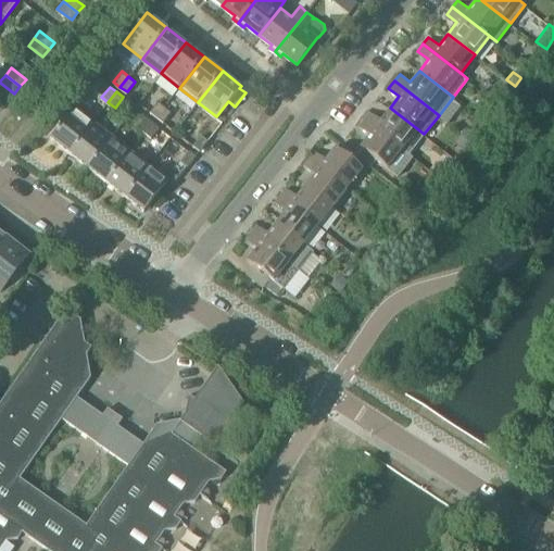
[(482,111),(491,116),(491,117),(501,105),(500,105),(492,99),(482,111)]
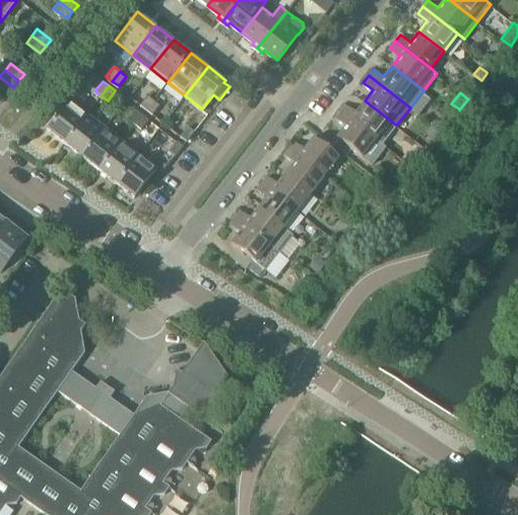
[(140,103),(146,108),(154,99),(148,93),(140,103)]
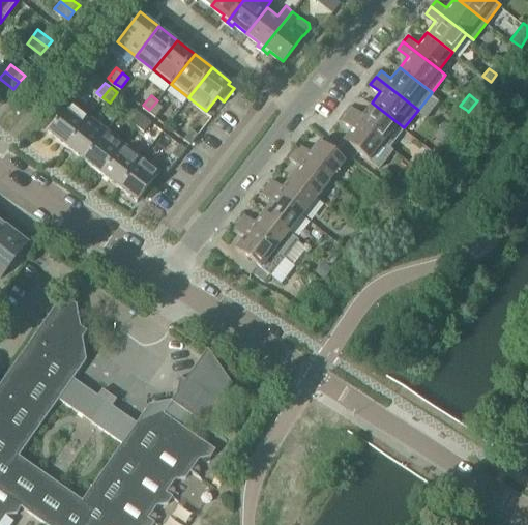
[(48,129),(66,144),(89,115),(71,100),(48,129)]
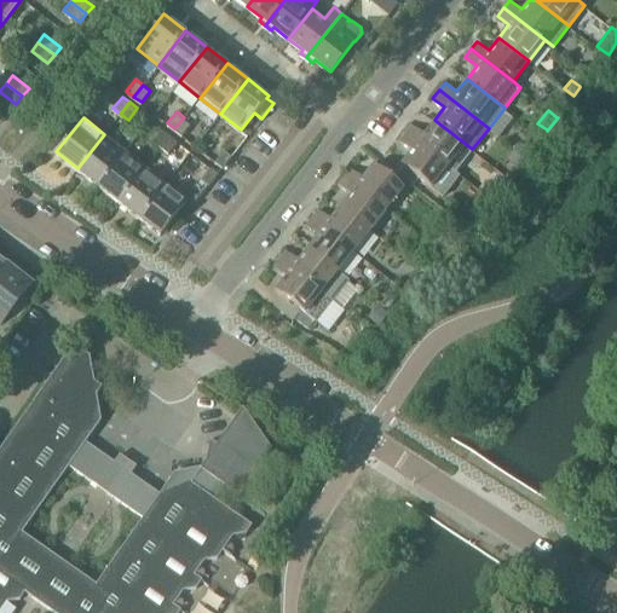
[(184,117),(174,128),(182,134),(191,123),(184,117)]
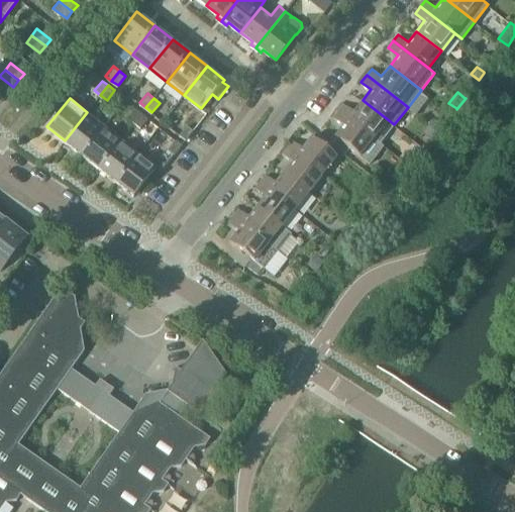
[(341,101),(336,107),(339,109),(381,141),(394,124),(363,100),(354,110),(341,101)]
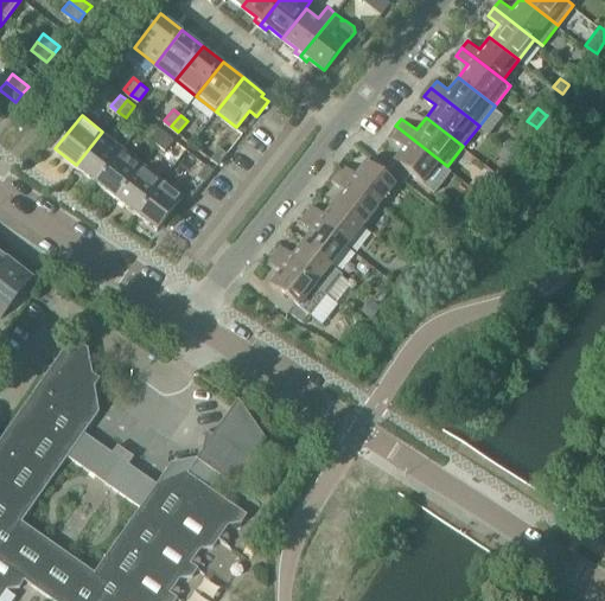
[(151,138),(158,142),(167,132),(159,126),(151,138)]
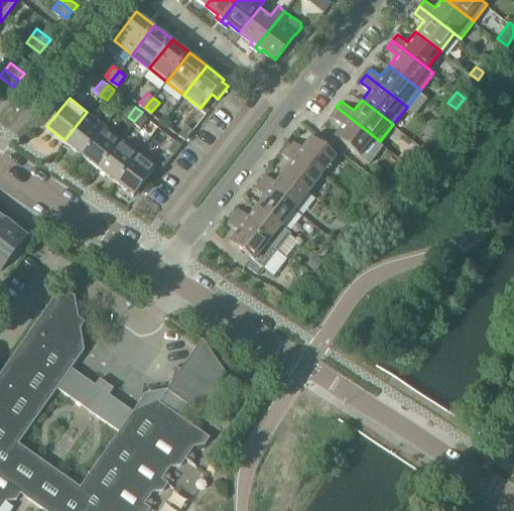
[(339,109),(334,116),(344,123),(335,135),(369,161),(383,144),(380,141),(339,109)]
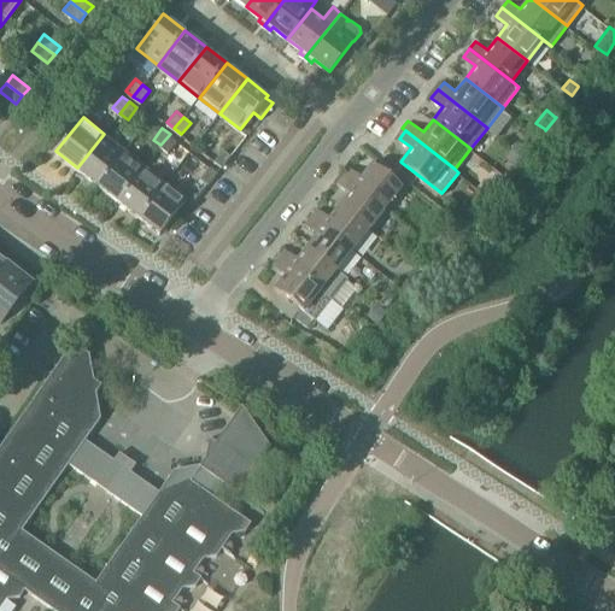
[(77,168),(98,183),(124,150),(104,134),(77,168)]
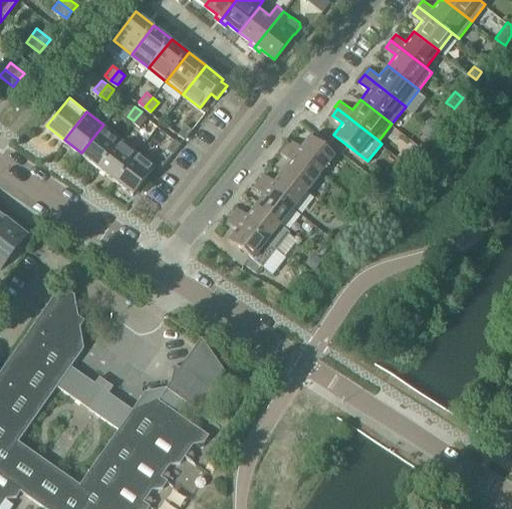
[(142,111),(134,120),(140,125),(148,116),(142,111)]
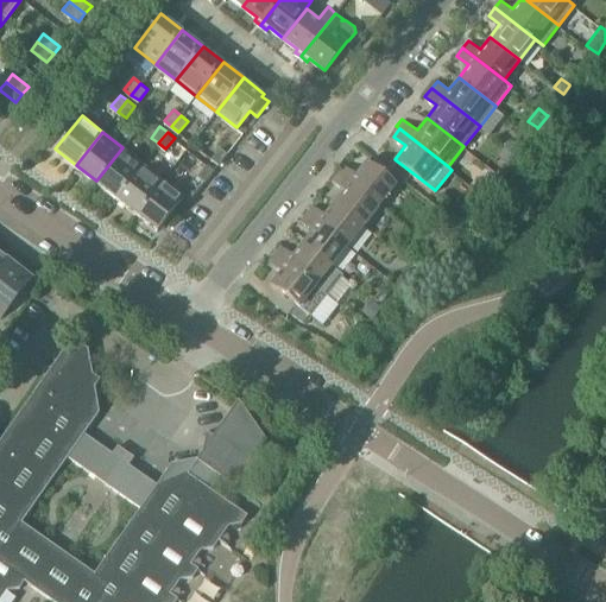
[(511,137),(505,145),(517,154),(523,146),(511,137)]
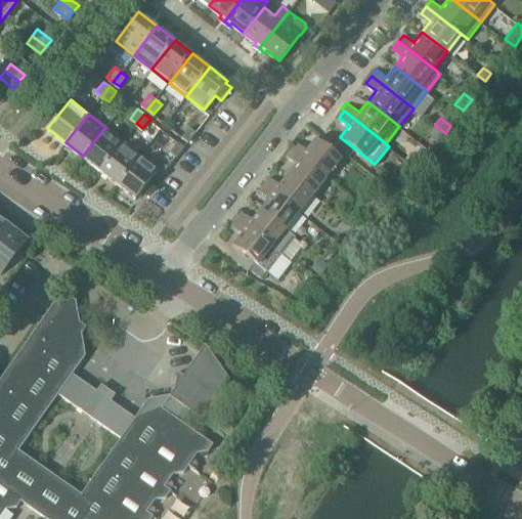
[(445,133),(435,125),(429,132),(440,140),(445,133)]
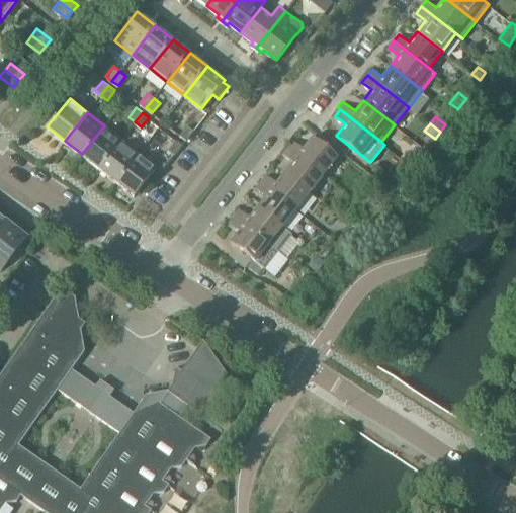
[(180,134),(186,139),(193,130),(187,124),(180,134)]
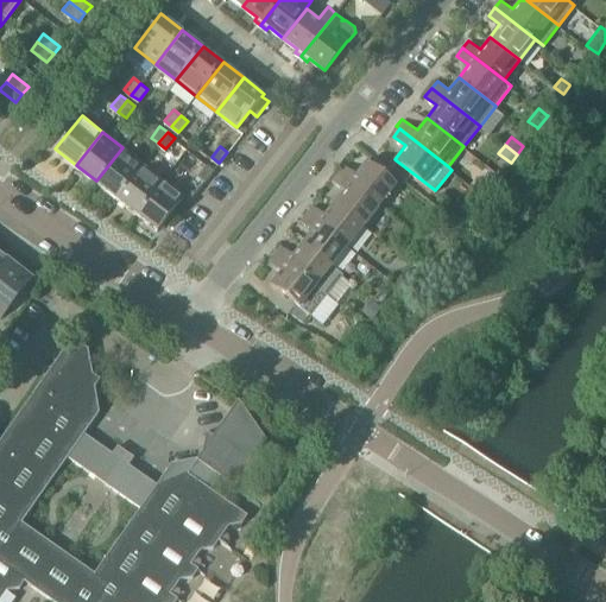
[(96,182),(117,197),(144,163),(122,147),(96,181),(96,182)]
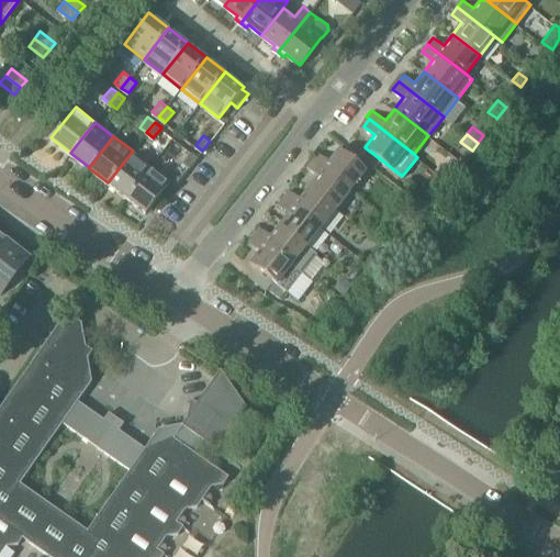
[(318,152),(313,158),(351,188),(366,168),(339,147),(329,159),(318,152)]
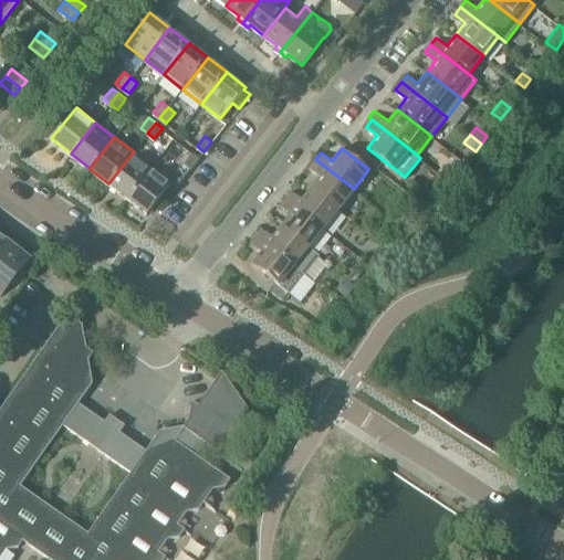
[(108,183),(127,198),(152,166),(134,151),(108,183)]
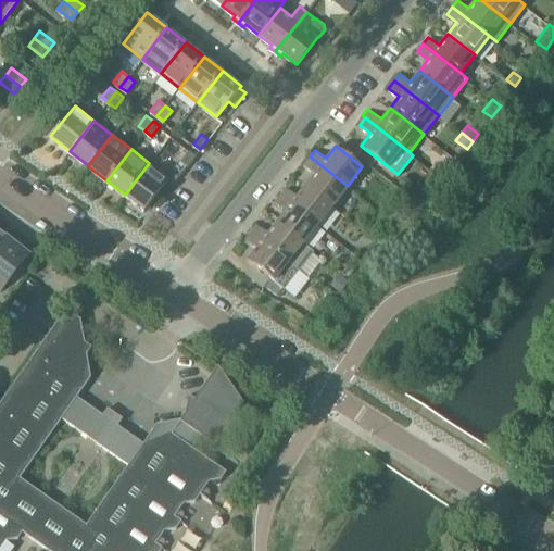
[(196,154),(189,149),(180,160),(188,165),(196,154)]
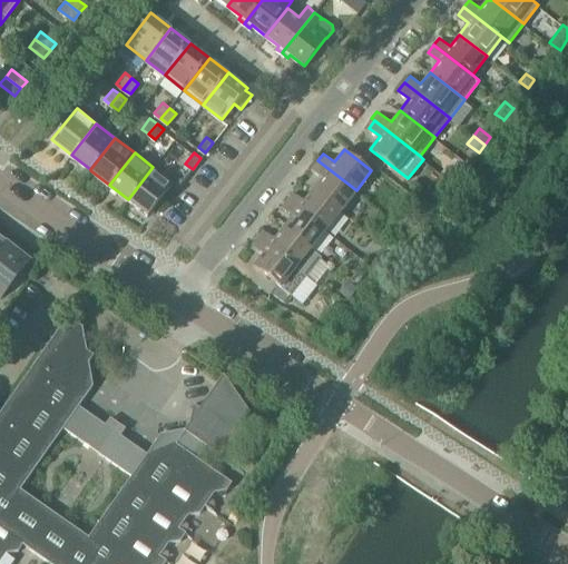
[(323,176),(313,188),(341,209),(356,190),(317,160),(312,168),(323,176)]
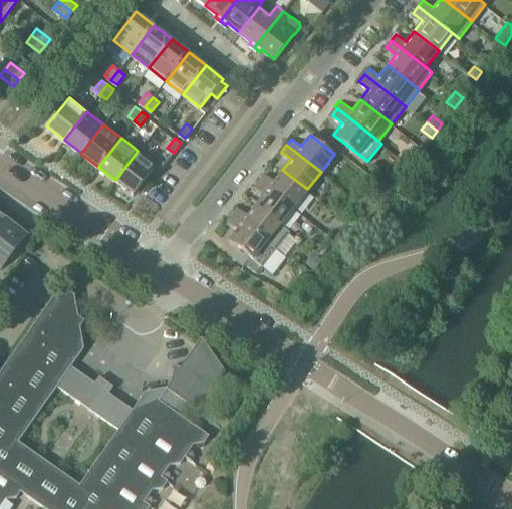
[(408,161),(414,154),(404,146),(399,153),(408,161)]
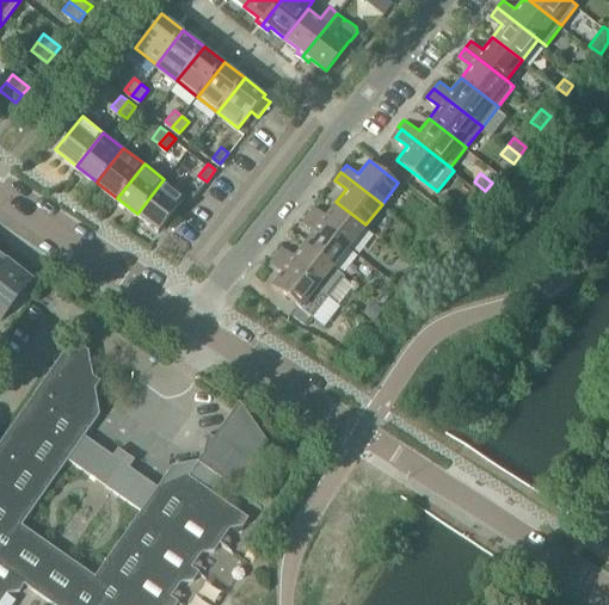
[(164,179),(137,214),(159,230),(185,196),(164,179)]
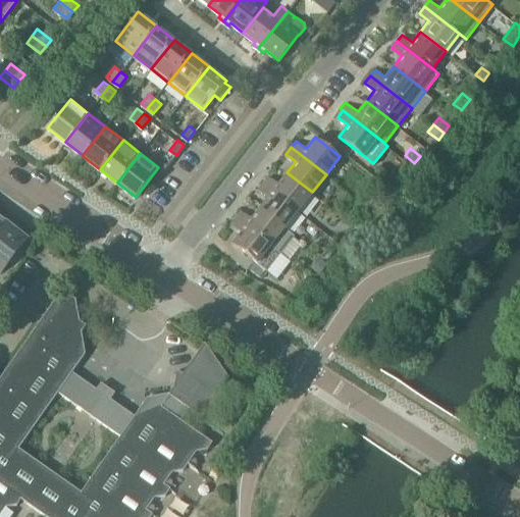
[(269,175),(263,182),(299,209),(312,192),(287,172),(278,183),(269,175)]
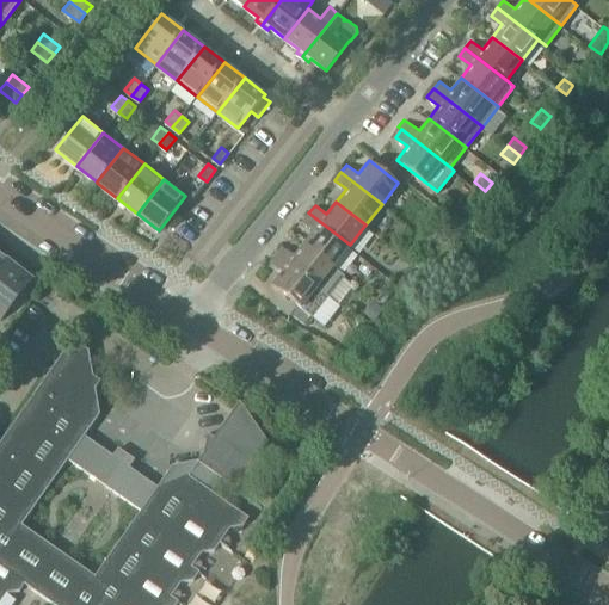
[(314,229),(305,242),(334,265),(350,245),(308,213),(302,221),(314,229)]
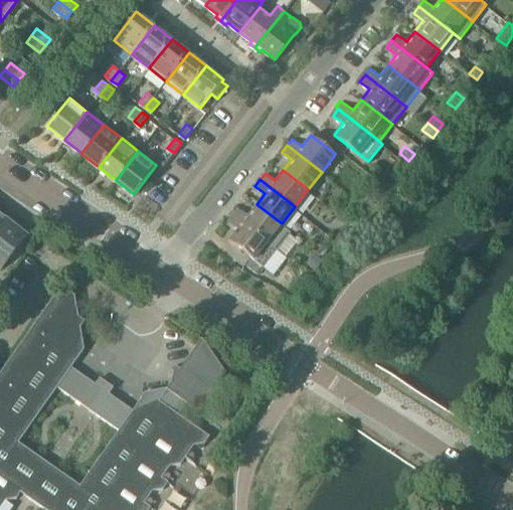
[(238,207),(233,213),(278,248),(292,231),(282,223),(257,204),(248,214),(238,207)]
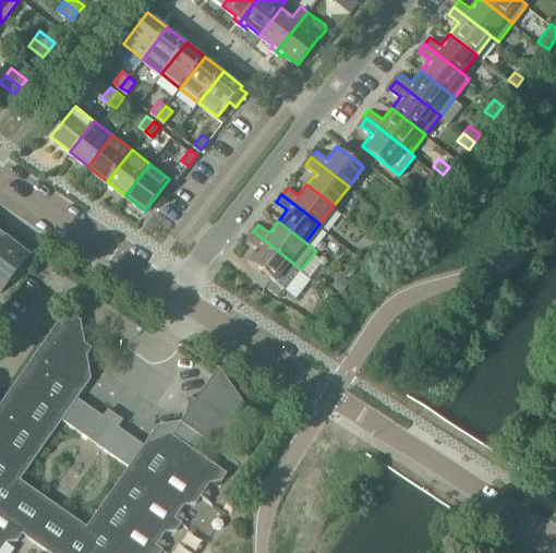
[(301,269),(253,231),(248,239),(257,247),(249,260),(272,277),(285,287),(287,289),(301,269)]
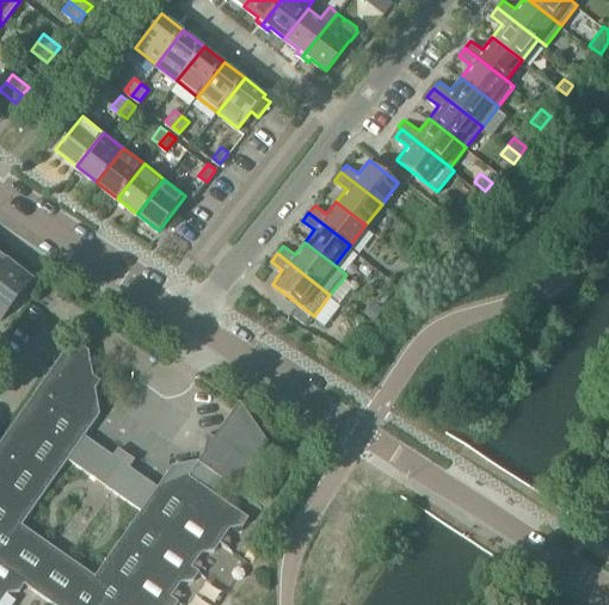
[(8,264),(0,275),(0,316),(1,318),(30,281),(8,264)]
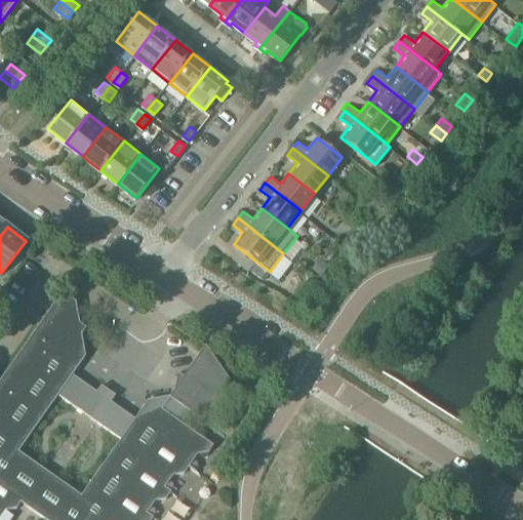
[(334,254),(329,250),(324,256),(329,261),(334,254)]
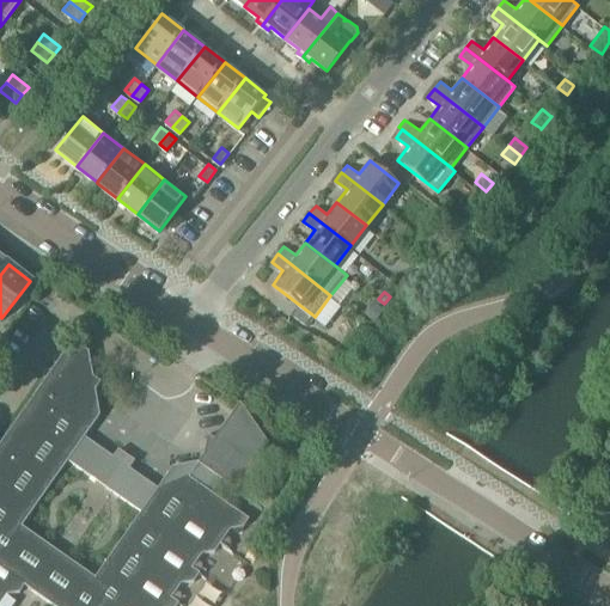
[(373,319),(374,319),(385,307),(383,306),(374,299),(364,311),(373,319)]
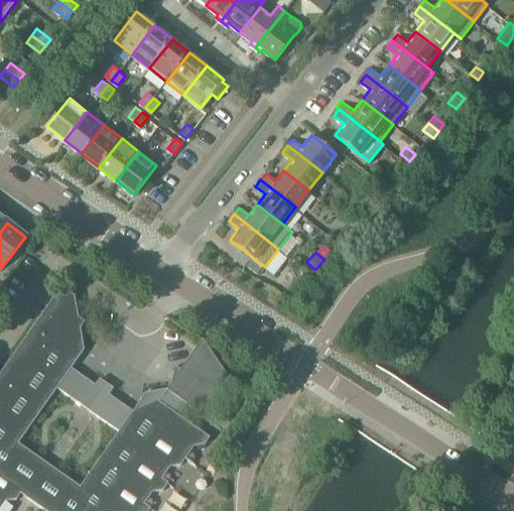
[(263,265),(251,256),(246,263),(258,272),(263,265)]
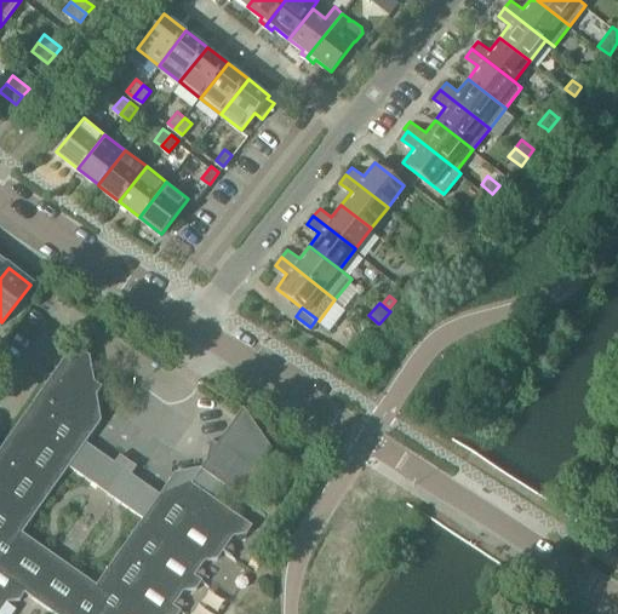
[(74,342),(0,447),(0,613),(7,613),(6,609),(3,607),(7,600),(19,597),(19,598),(26,590),(52,609),(58,613),(177,613),(182,608),(184,603),(183,598),(179,596),(184,589),(196,586),(202,578),(205,573),(205,568),(200,566),(205,558),(217,556),(218,556),(223,549),(230,555),(232,554),(232,552),(234,549),(233,543),(229,540),(234,533),(246,532),(252,523),(215,497),(224,483),(239,493),(272,447),(244,406),(242,406),(217,442),(211,439),(210,440),(206,458),(201,464),(175,469),(159,491),(130,471),(136,463),(120,453),(115,460),(86,440),(102,417),(97,392),(103,384),(95,378),(91,354),(74,342)]
